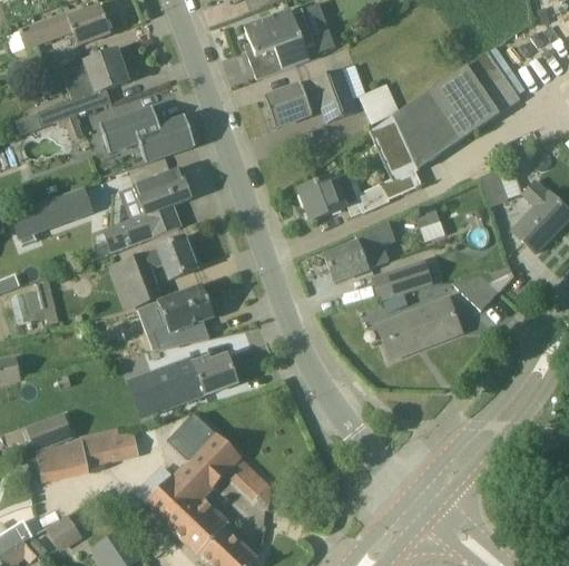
[(78,44),(111,32),(101,6),(84,11),(82,7),(76,10),(19,30),(26,47),(74,29),(78,44)]
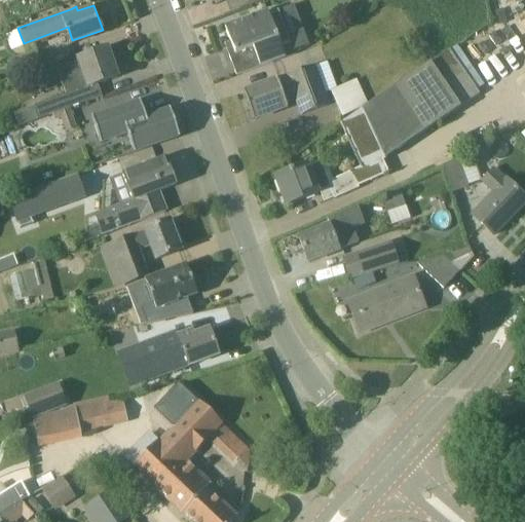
[(282,40),(291,36),(279,6),(270,10),(268,6),(226,23),(236,49),(230,51),(238,71),(286,52),(282,40)]
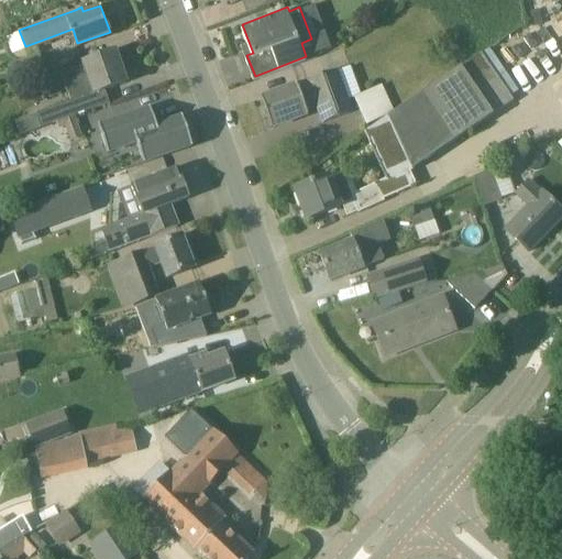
[(102,89),(128,80),(116,48),(85,61),(61,69),(67,84),(73,98),(37,111),(42,124),(57,118),(76,112),(106,101),(102,89)]
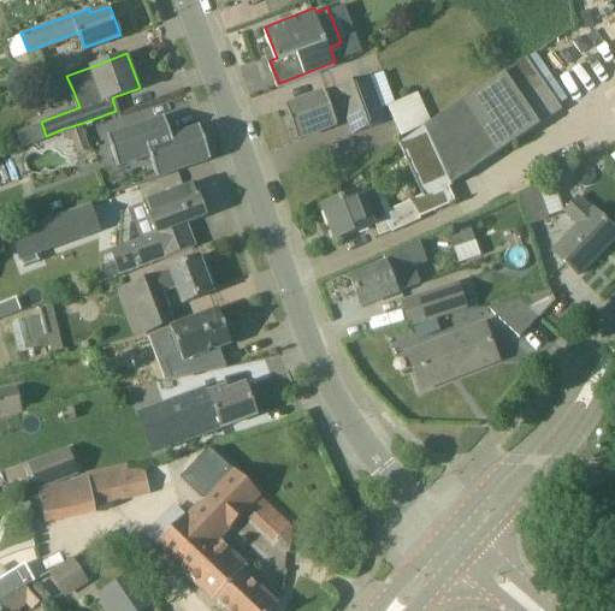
[(400,141),(423,193),(431,211),(456,199),(449,184),(453,182),(562,107),(526,54),(431,120),(403,138),(400,141)]
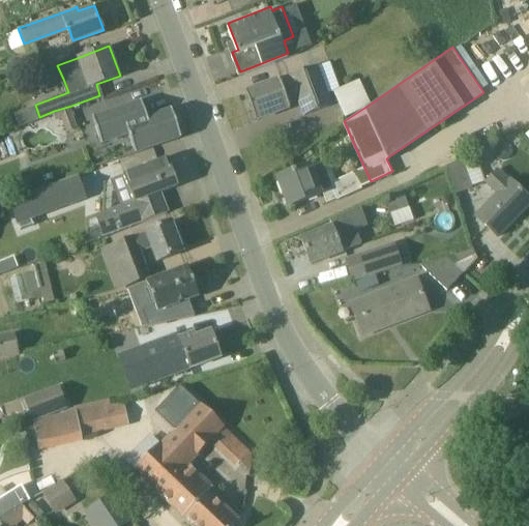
[(38,48),(11,59),(18,75),(45,63),(38,48)]
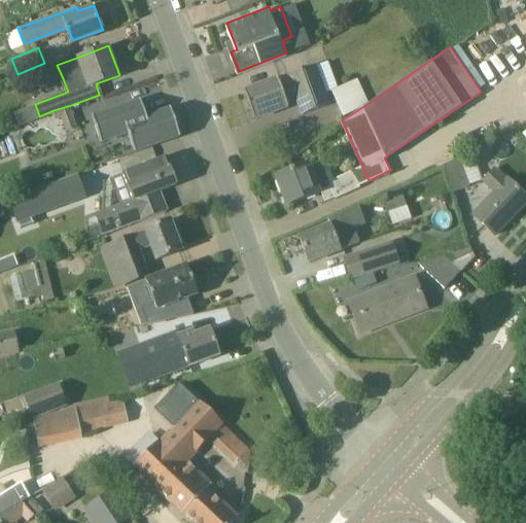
[(295,71),(294,70),(279,76),(245,90),(255,117),(289,104),(286,97),(294,94),(302,113),(330,103),(316,64),(295,71)]
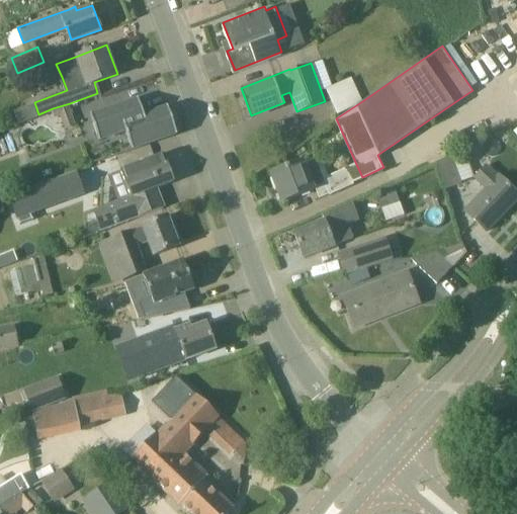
[(339,116),(362,101),(351,77),(327,90),(339,116)]
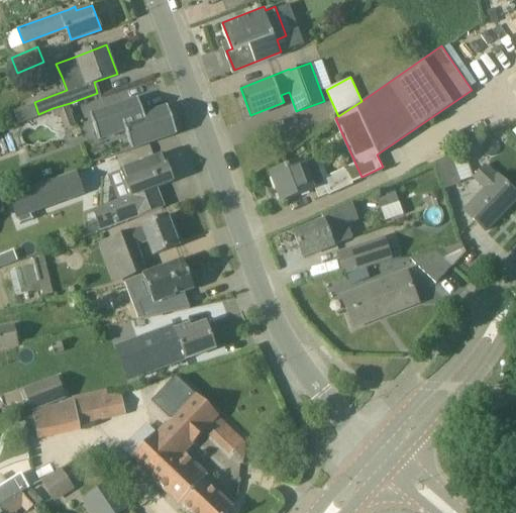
[(72,108),(70,103),(53,108),(55,115),(61,112),(72,108)]
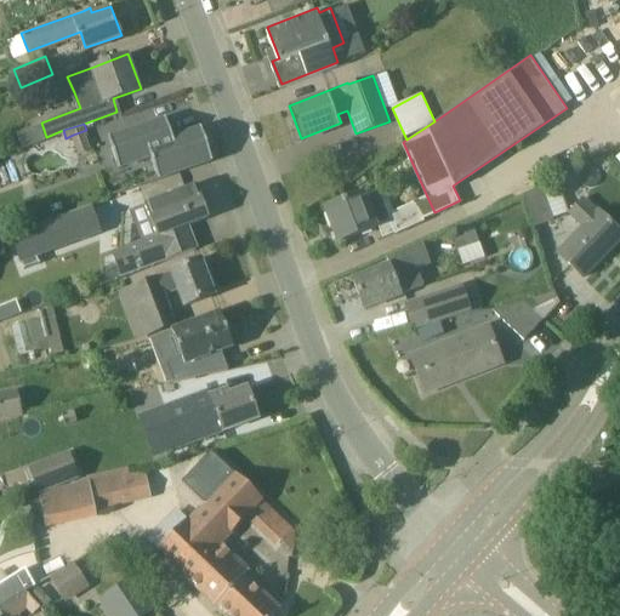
[(214,158),(203,126),(149,144),(143,125),(114,135),(124,164),(153,154),(160,176),(214,158)]
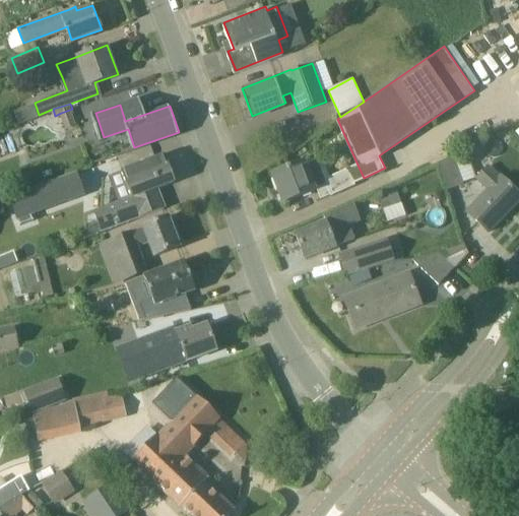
[(123,182),(128,196),(93,209),(102,229),(136,216),(165,205),(158,190),(152,192),(150,187),(174,179),(165,152),(122,168),(127,180),(123,182)]
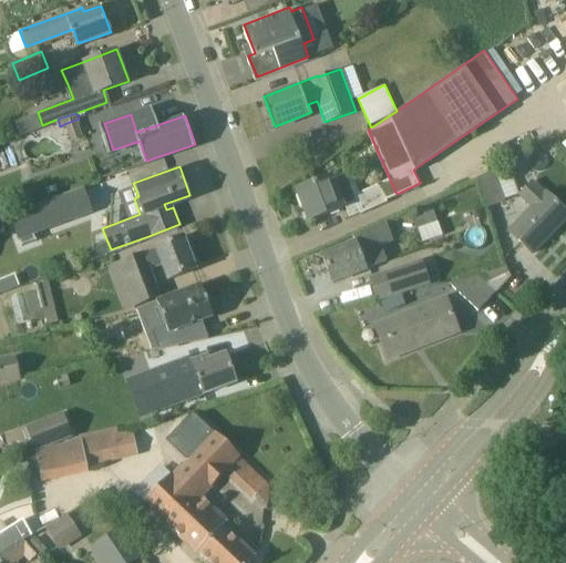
[(486,197),(489,204),(506,198),(495,167),(479,175),(486,197)]
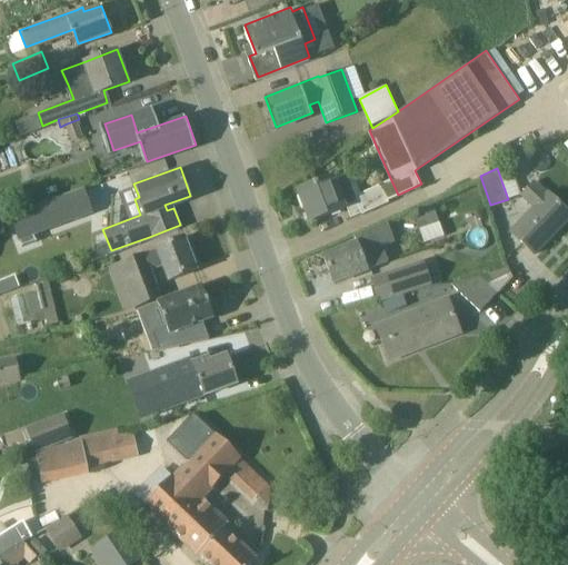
[(398,195),(390,178),(355,194),(345,169),(299,188),(312,220),(358,201),(362,212),(390,200),(389,198),(398,195)]
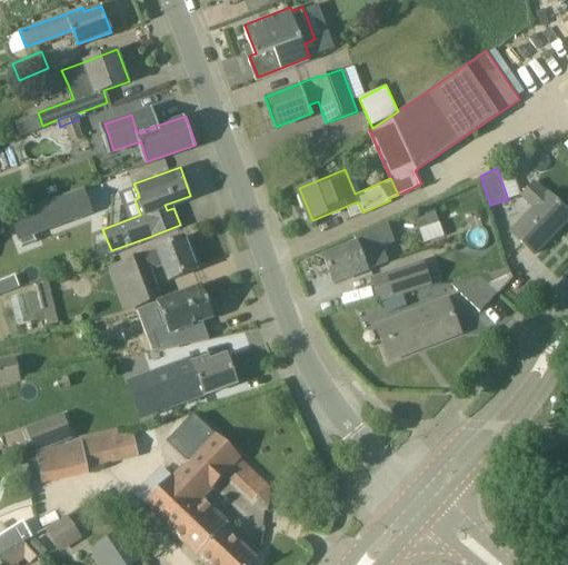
[(511,229),(536,251),(567,217),(567,208),(549,190),(547,192),(534,179),(521,191),(535,204),(511,229)]
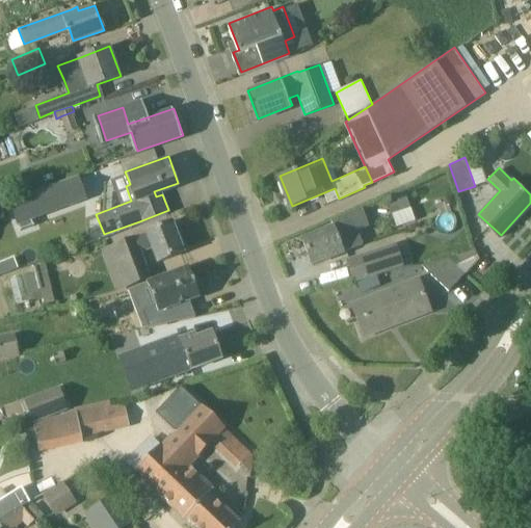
[(57,182),(2,203),(9,222),(64,202),(57,182)]
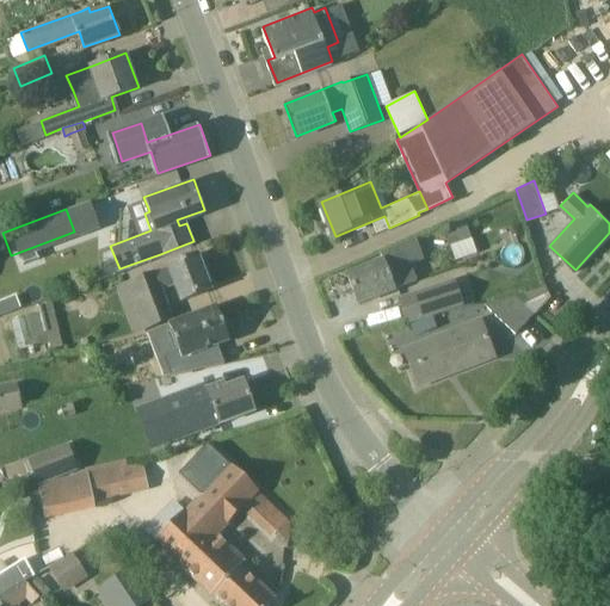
[(182,298),(211,288),(198,254),(170,265),(131,279),(148,326),(173,316),(162,288),(176,283),(182,298)]
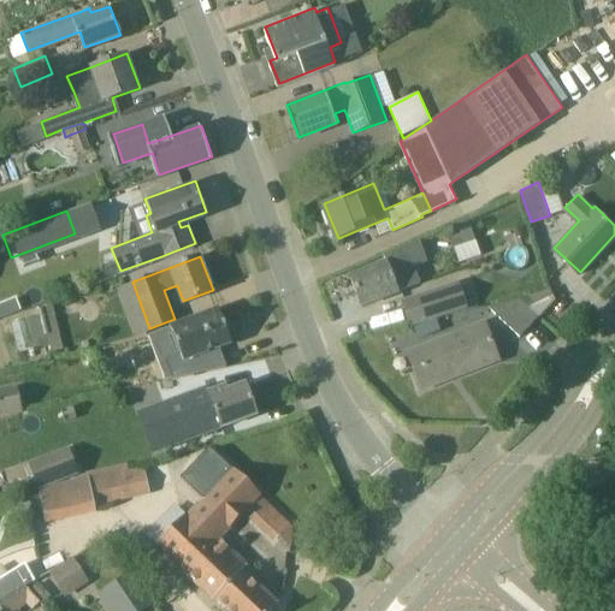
[(391,270),(388,259),(352,272),(362,303),(423,282),(415,261),(391,270)]
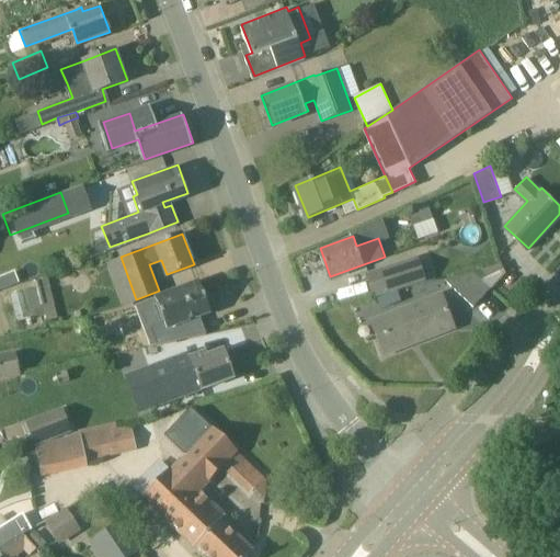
[(418,258),(367,274),(374,294),(424,276),(418,258)]
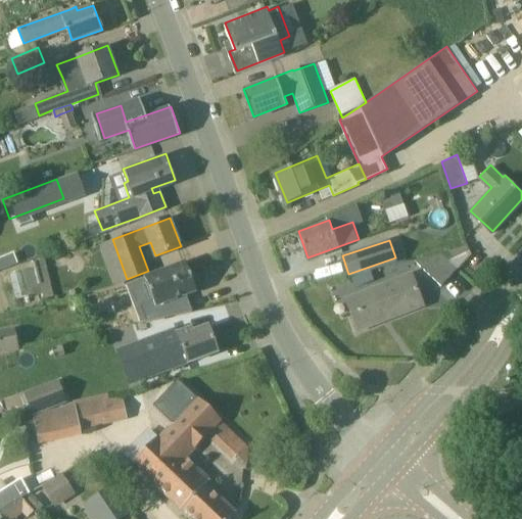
[(456,269),(441,254),(439,252),(415,258),(441,283),(456,269)]
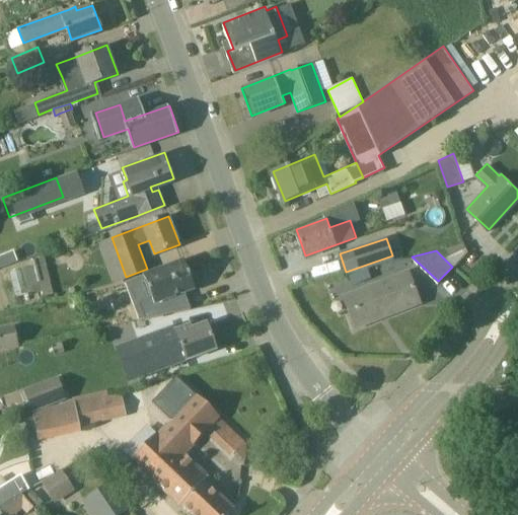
[(175,294),(195,287),(185,259),(144,274),(152,296),(139,301),(145,316),(180,309),(175,294)]
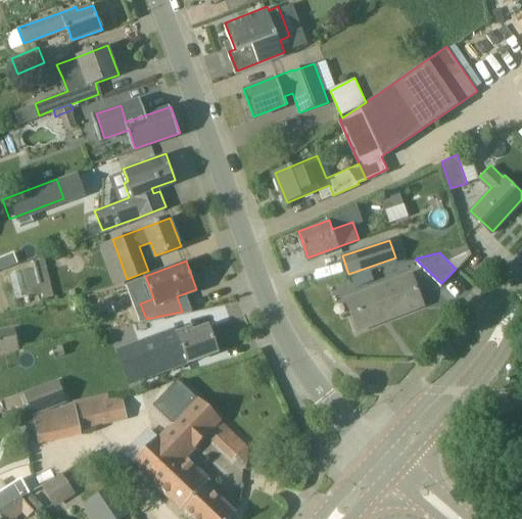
[(423,302),(412,272),(346,296),(359,327),(423,302)]
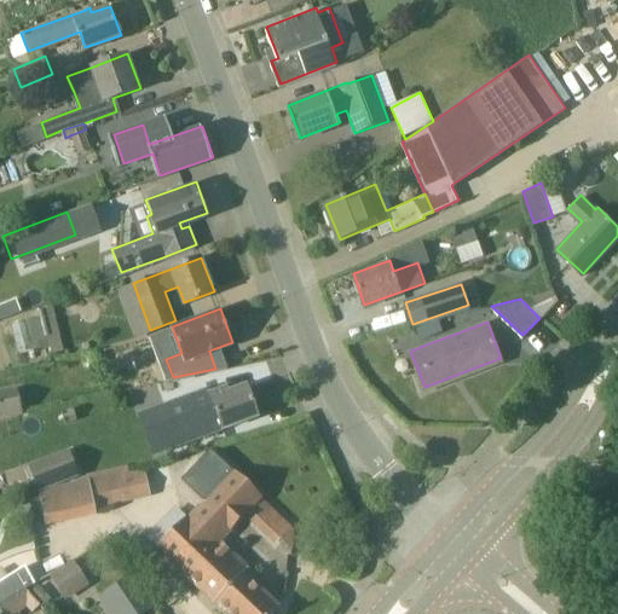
[(217,409),(224,428),(259,415),(248,384),(231,391),(229,386),(211,393),(203,376),(184,383),(186,392),(167,399),(179,433),(201,423),(198,416),(217,409)]
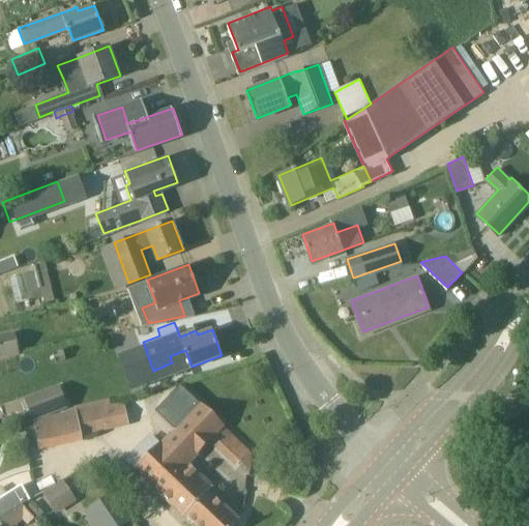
[(17,328),(0,331),(0,353),(22,350),(17,328)]
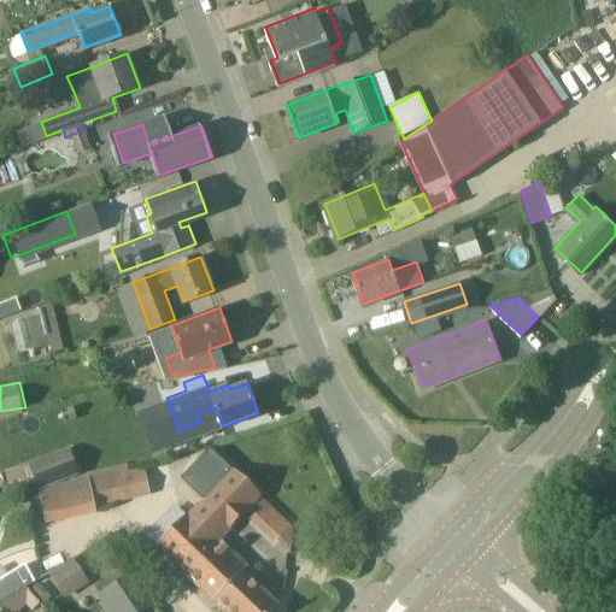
[(70,448),(30,463),(39,486),(78,471),(70,448)]
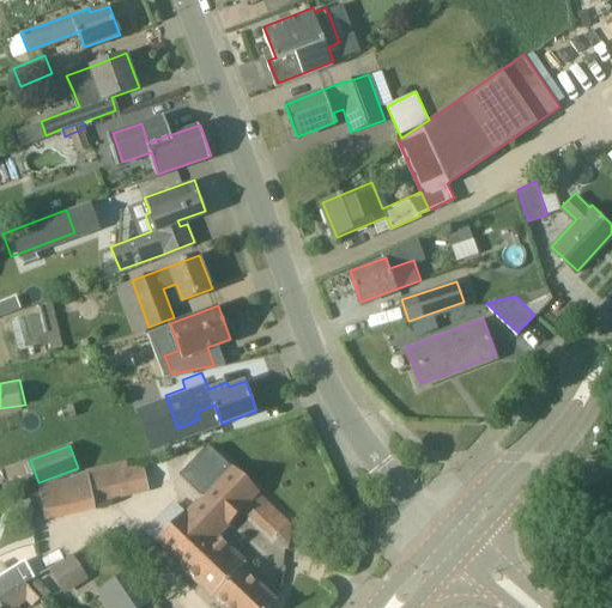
[(210,448),(194,463),(214,482),(191,508),(189,506),(157,540),(214,594),(216,593),(231,607),(268,607),(278,599),(242,565),(247,560),(218,533),(244,505),(277,535),(290,521),(258,491),(260,488),(232,462),(229,466),(210,448)]
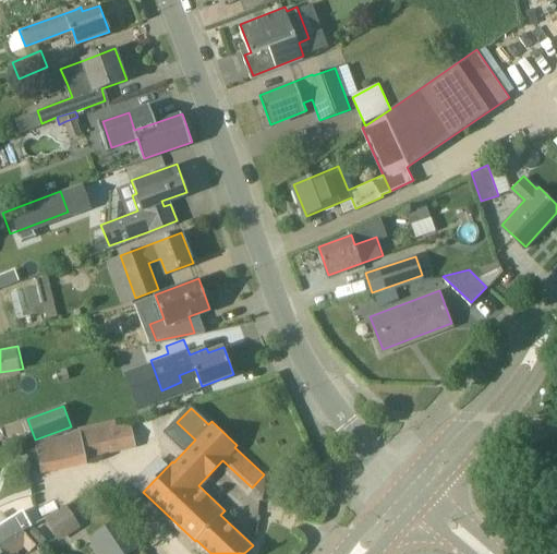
[(116,422),(82,430),(87,455),(119,448),(134,445),(130,420),(116,422)]
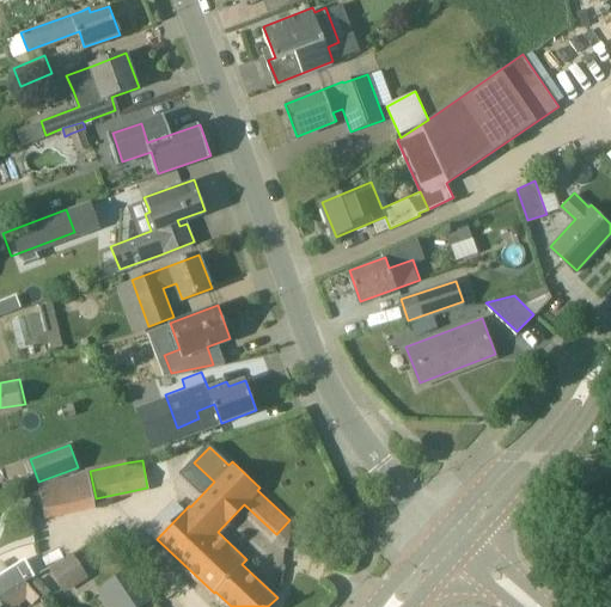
[(97,508),(96,498),(90,471),(38,482),(47,519),(97,508)]
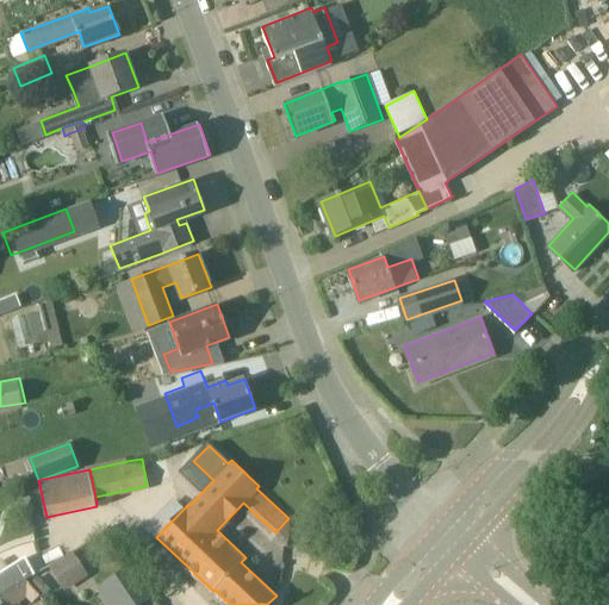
[(74,552),(50,566),(60,580),(82,565),(74,552)]
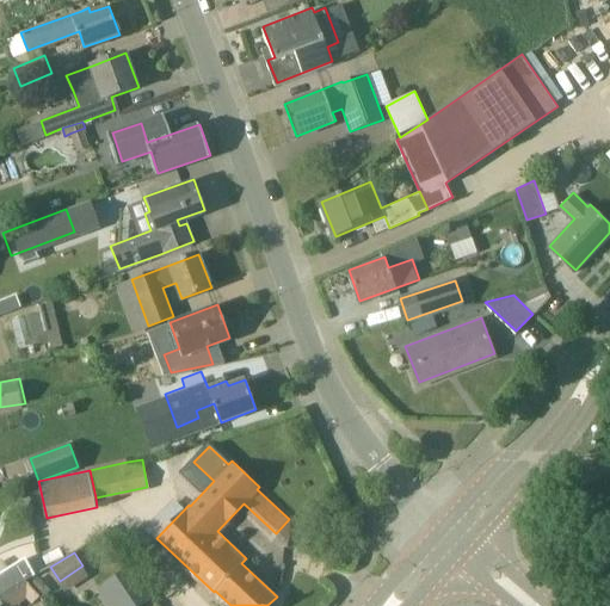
[(0,570),(0,595),(25,580),(36,574),(26,556),(0,570)]
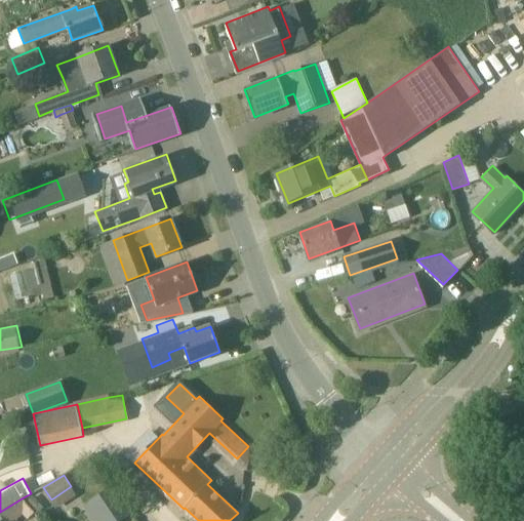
[(106,520),(128,507),(115,486),(87,504),(97,520),(106,520)]
